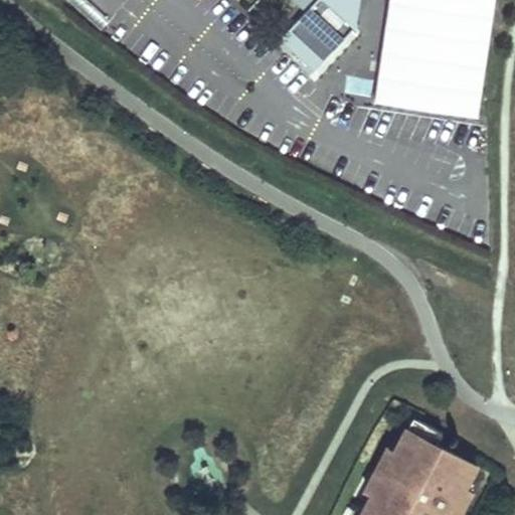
[(297,0),(306,8),(314,0),(297,0)]
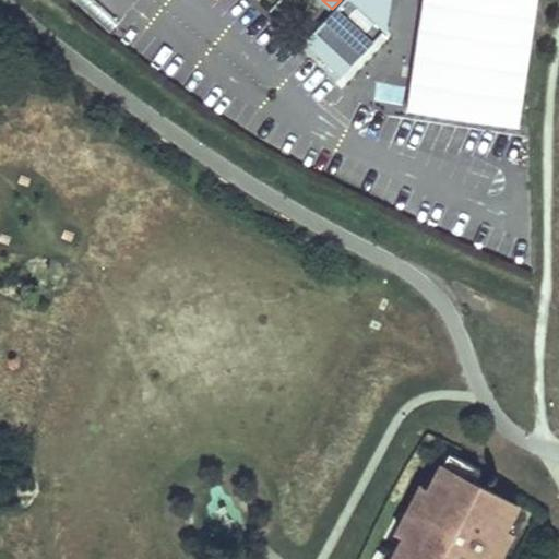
[(538,0),(428,0),(417,92),(525,106),(538,0)]
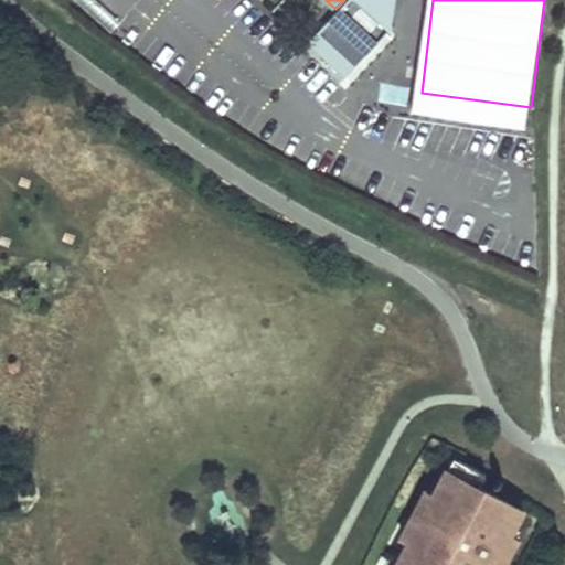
[(494,564),(497,564),(501,555),(511,535),(523,511),(480,488),(487,476),(455,459),(436,493),(426,513),(422,522),(412,541),(398,564),(494,564)]
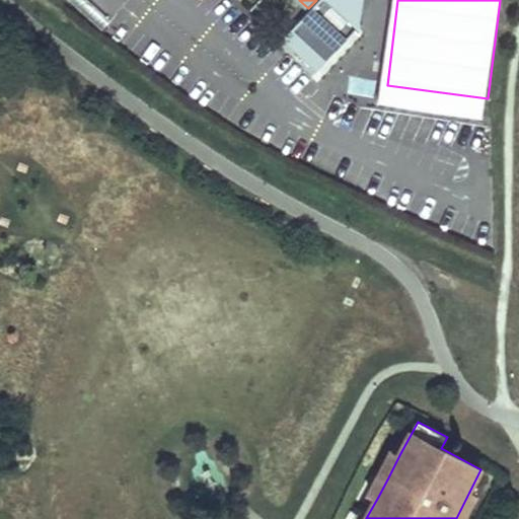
[(400,453),(392,449),(383,467),(391,471),(400,453)]
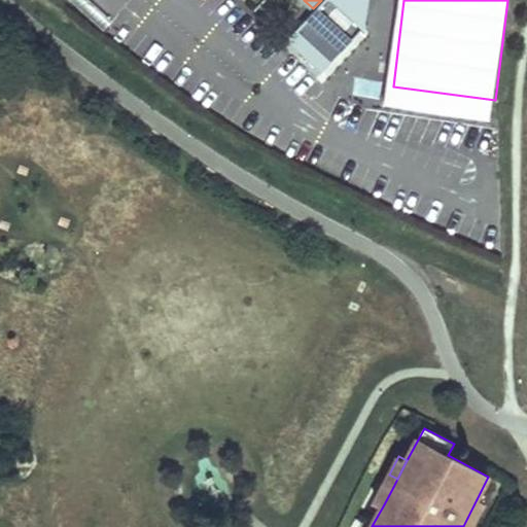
[(393,487),(385,483),(376,500),(384,504),(393,487)]
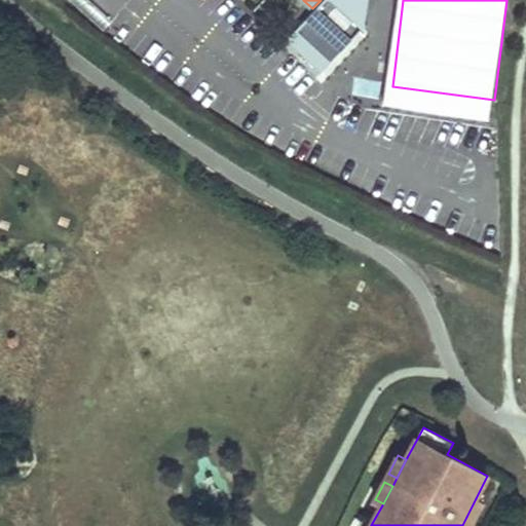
[(484,502),(476,498),(466,517),(474,521),(484,502)]
